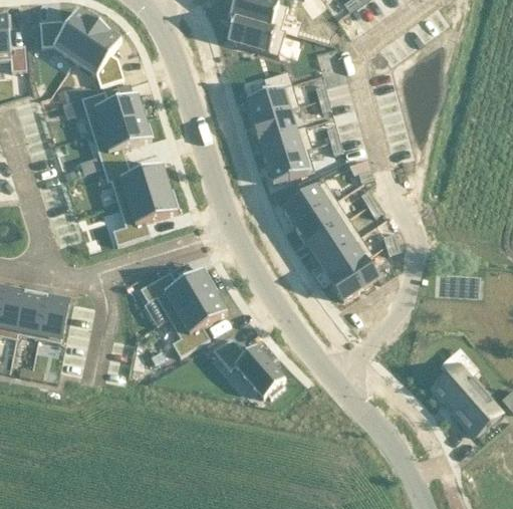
[(234,0),(229,16),(234,18),(234,17),(280,30),(280,29),(287,6),(266,0),(234,0)]
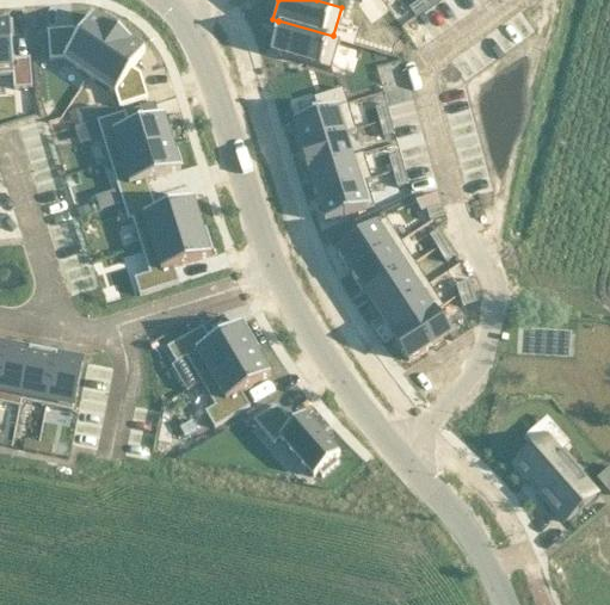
[(413,0),(408,4),(416,13),(427,5),(424,0),(413,0)]
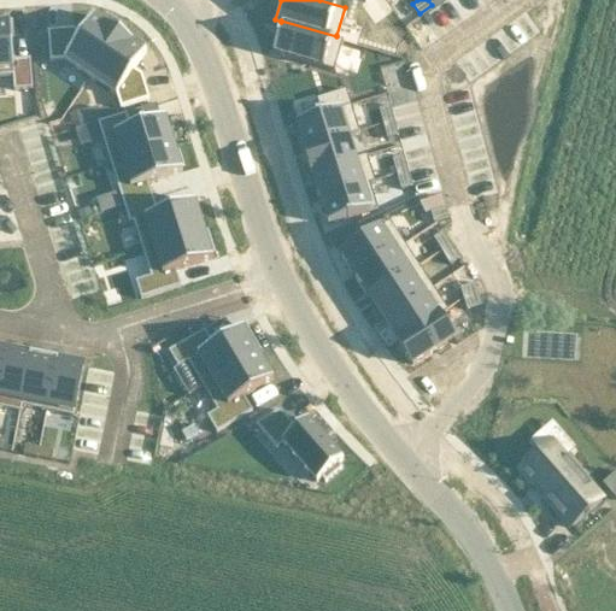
[(72,24),(47,27),(50,57),(63,56),(89,74),(119,29),(93,12),(81,30),(72,24)]
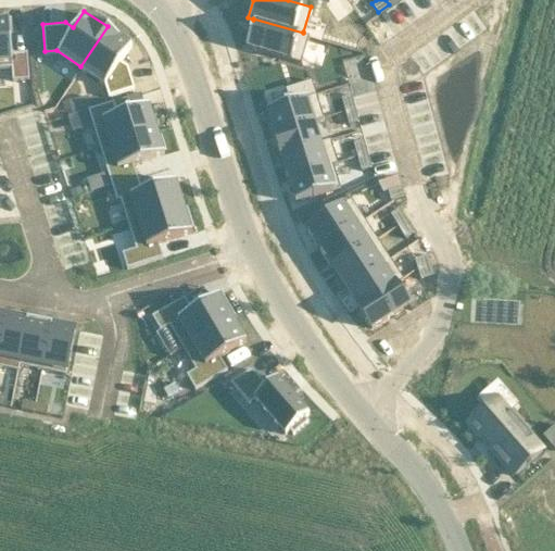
[(9,16),(0,16),(0,65),(11,65),(12,78),(28,76),(26,49),(11,50),(9,16)]
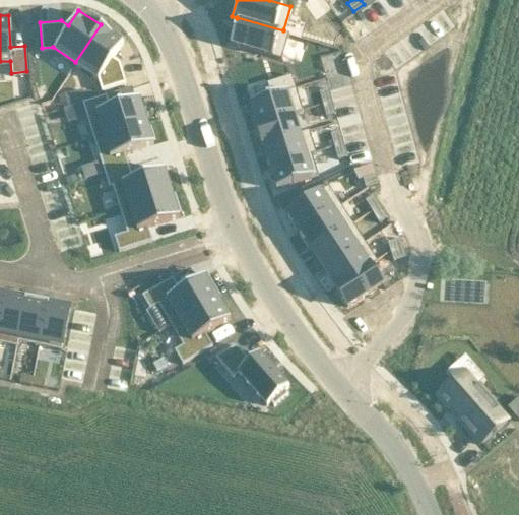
[(237,18),(230,42),(281,56),(288,30),(283,29),(283,30),(237,17),(237,18)]
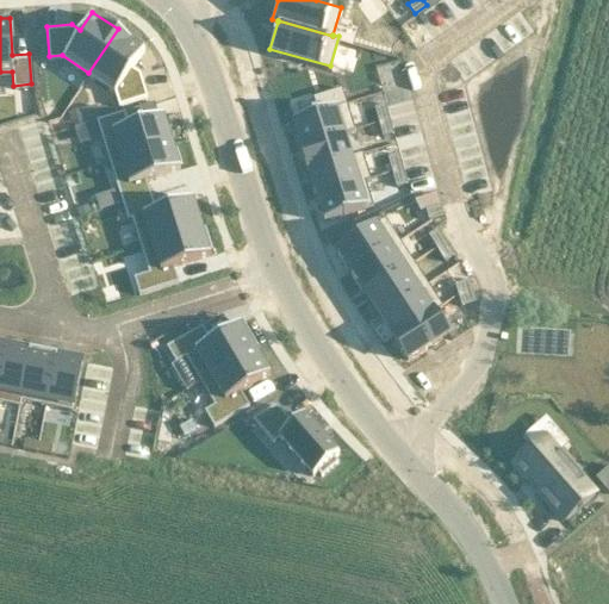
[(118,29),(88,73),(115,91),(118,104),(147,94),(140,70),(131,64),(143,47),(118,29)]
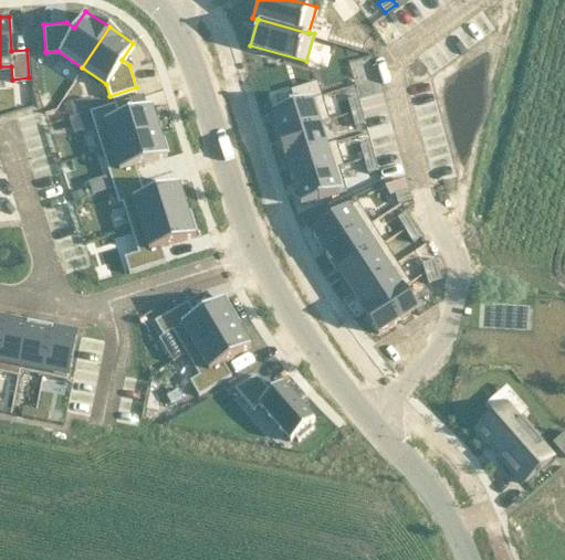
[(316,78),(290,86),(294,102),(322,93),(316,78)]
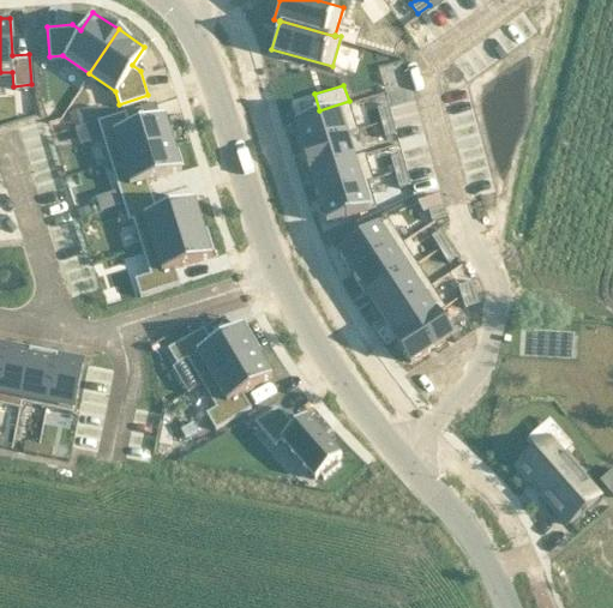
[(52,97),(43,101),(47,112),(55,109),(52,97)]
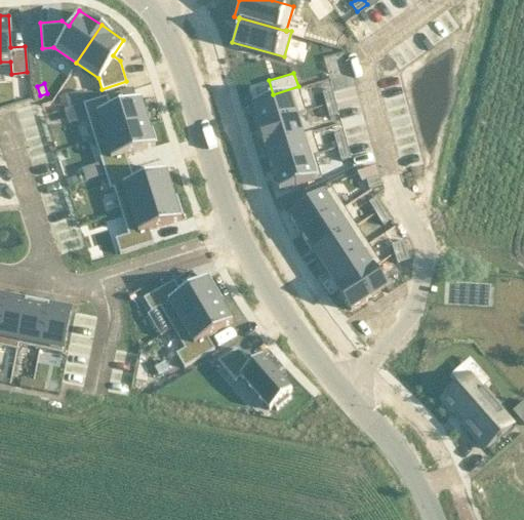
[(268,95),(251,101),(257,122),(258,123),(295,111),(295,112),(306,109),(298,86),(273,94),(272,94),(272,93),(268,95)]
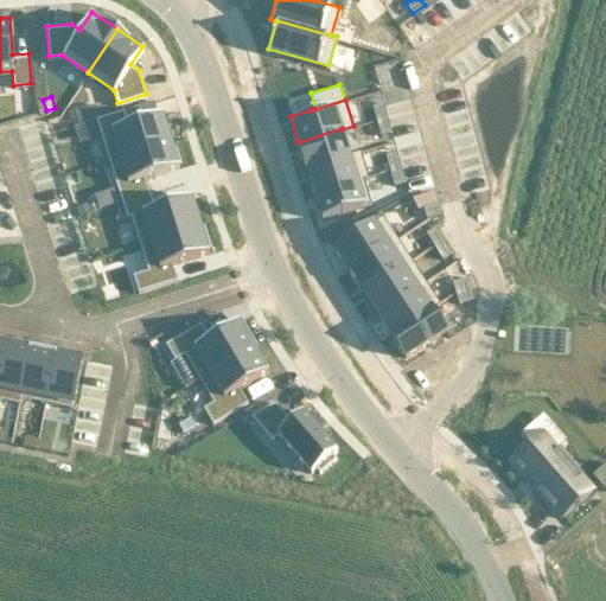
[(383,100),(372,103),(376,117),(388,115),(383,100)]
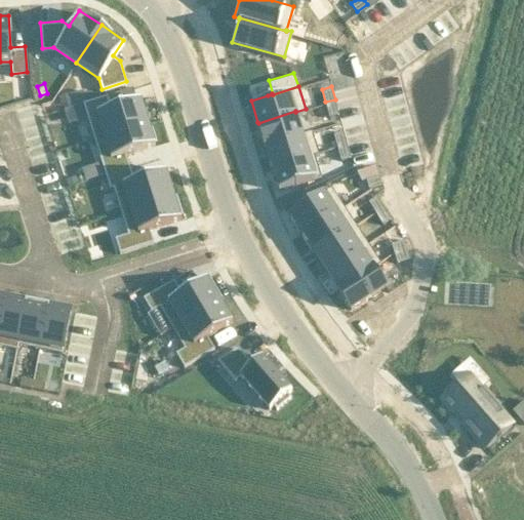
[(107,93),(82,101),(93,136),(148,119),(139,96),(111,106),(107,93)]
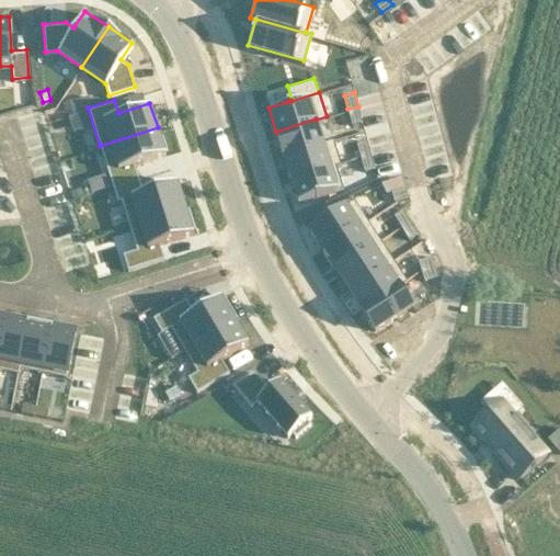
[(358,106),(347,109),(352,123),(362,120),(358,106)]
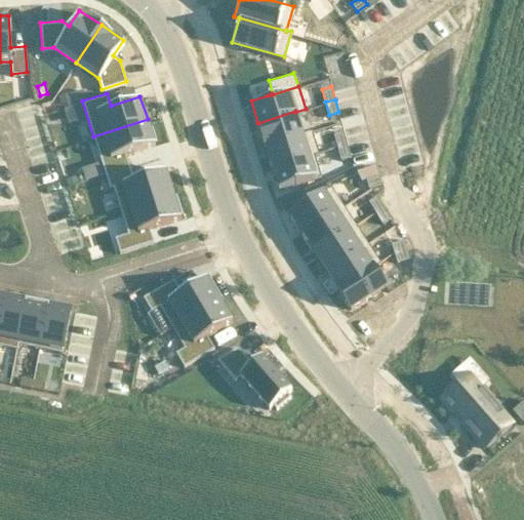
[(257,122),(256,122),(264,146),(265,145),(265,144),(303,132),(301,131),(295,112),(295,111),(258,123),(257,122)]
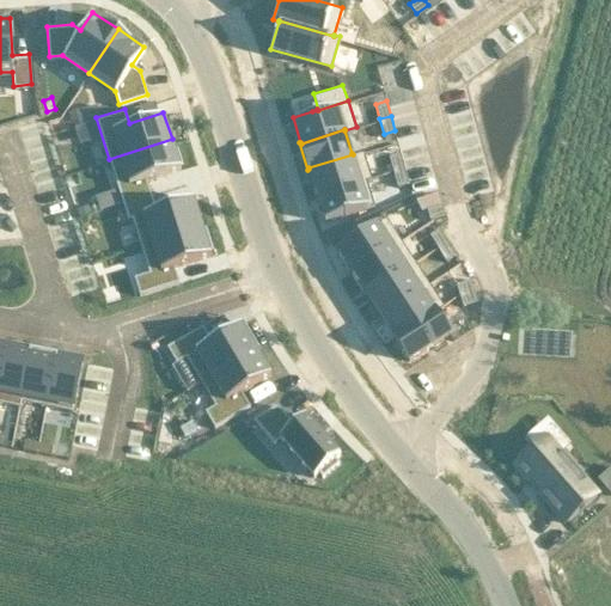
[(172,139),(109,159),(122,201),(151,193),(146,177),(181,166),(172,139)]
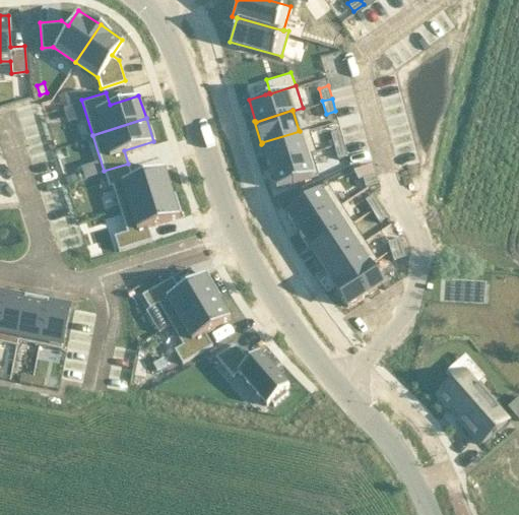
[(300,131),(262,142),(262,143),(269,164),(311,150),(311,151),(316,150),(308,127),(299,130),(300,131)]
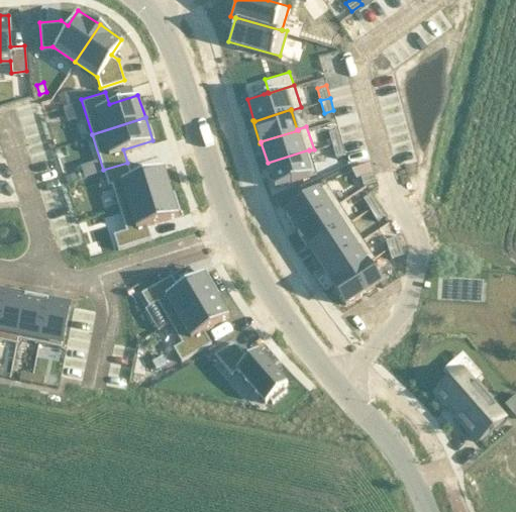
[(338,127),(328,129),(332,142),(341,139),(338,127)]
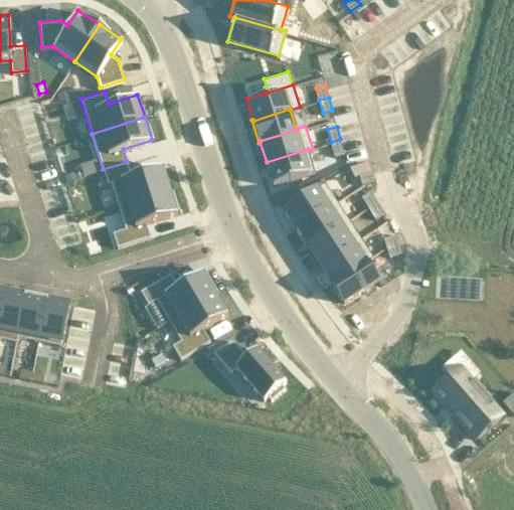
[(340,139),(331,142),(334,154),(344,152),(340,139)]
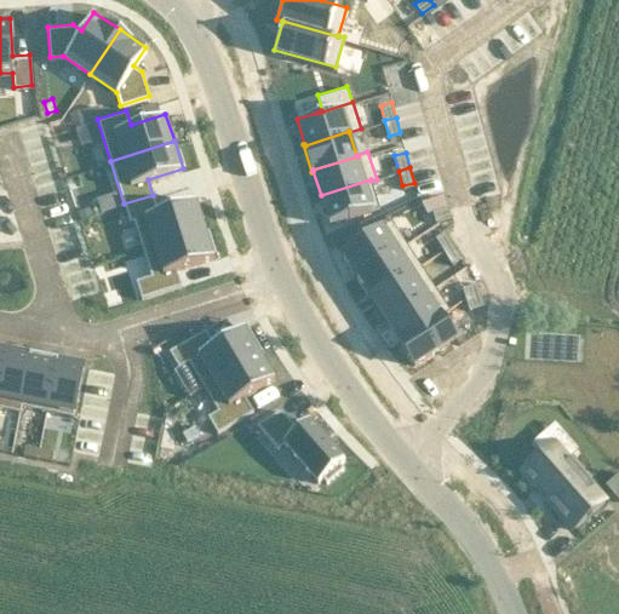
[(371,179),(321,195),(328,222),(348,216),(354,214),(354,213),(378,206),(371,181),(371,179)]
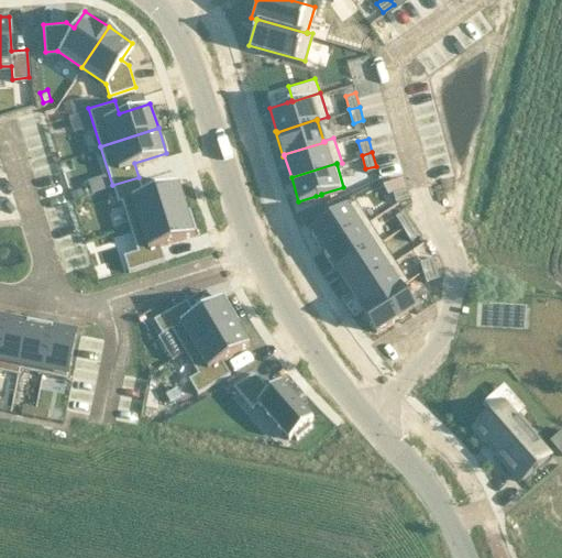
[(139,177),(112,185),(118,200),(121,199),(129,223),(185,206),(177,179),(143,190),(139,177)]
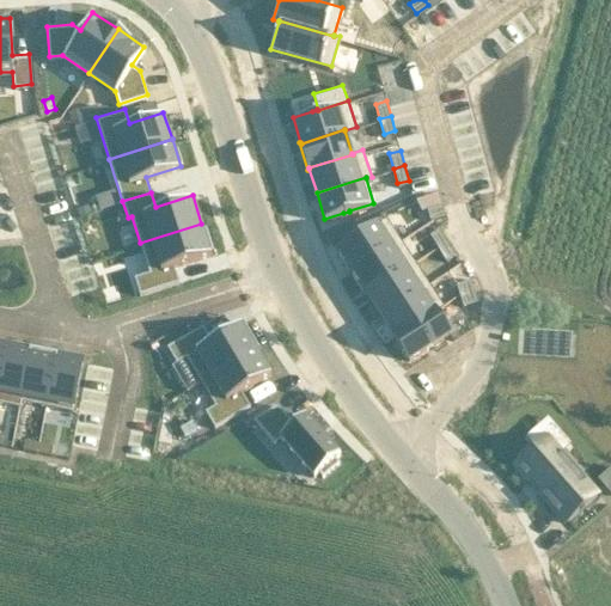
[(441,202),(426,206),(429,218),(445,213),(441,202)]
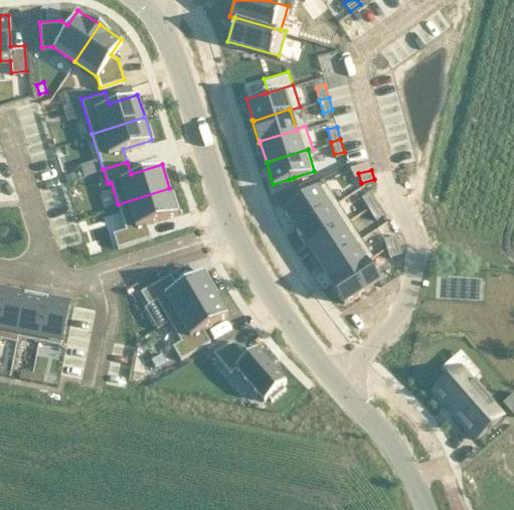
[(324,181),(282,208),(295,227),(337,200),(324,181)]
